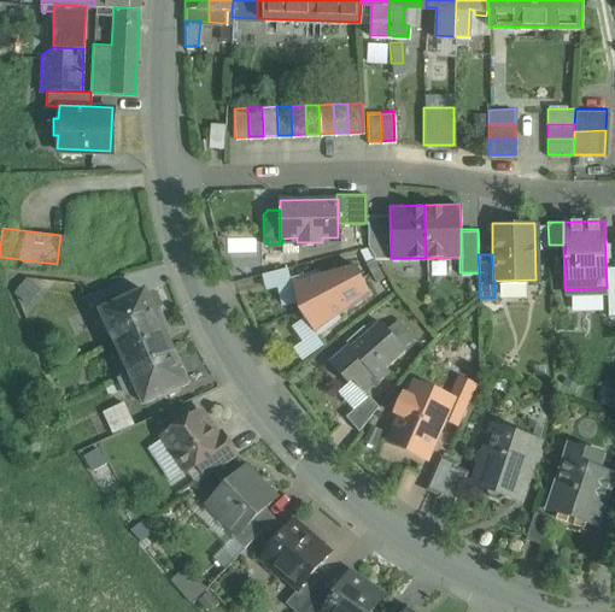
[(355,263),(291,280),(298,309),(361,275),(355,263)]
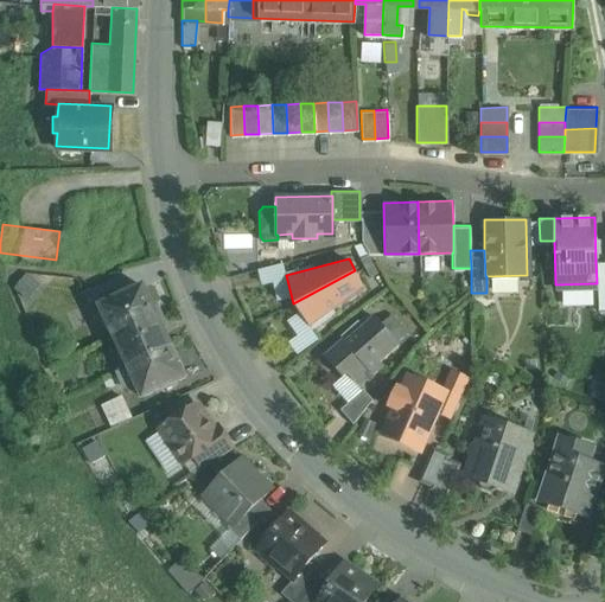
[(355,270),(293,303),(309,325),(362,286),(355,270)]
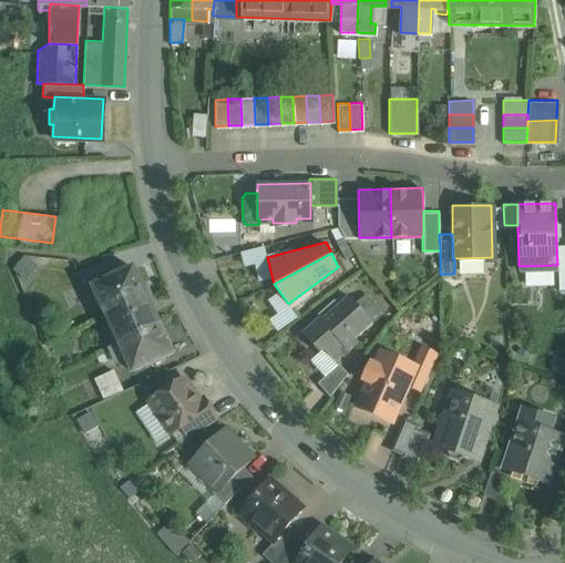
[(112,256),(75,272),(82,288),(92,284),(119,272),(112,256)]
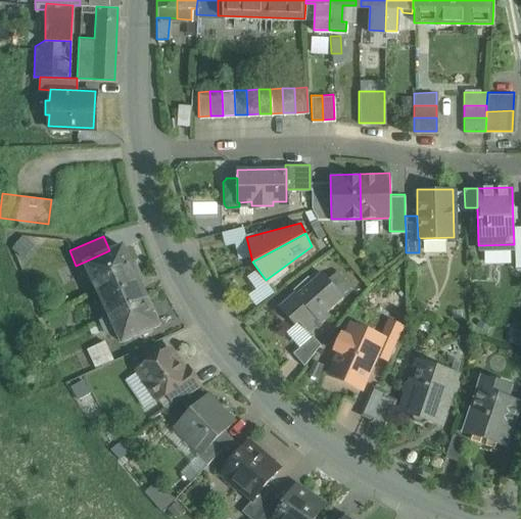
[(109,250),(85,262),(97,288),(134,271),(122,244),(109,250)]
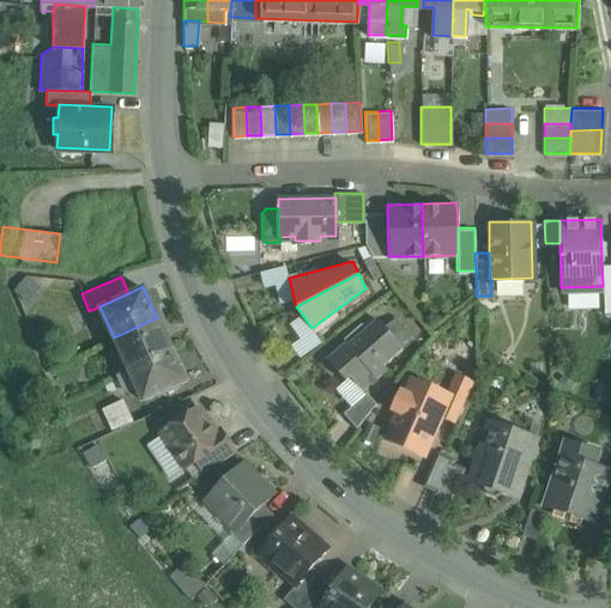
[(157,317),(114,338),(128,368),(171,348),(157,317)]
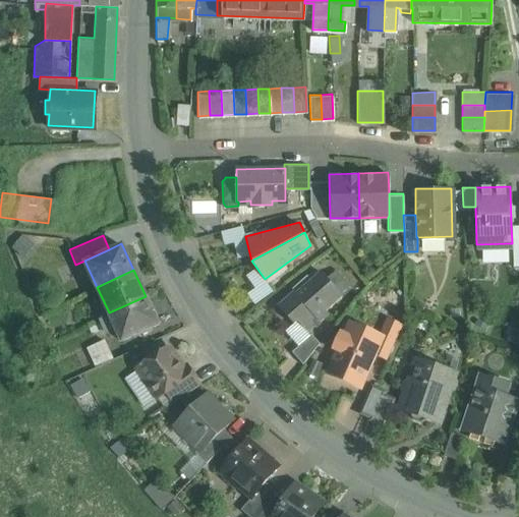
[(320,270),(295,291),(293,289),(277,304),(293,323),(296,320),(306,331),(327,312),(324,309),(341,294),(320,270)]
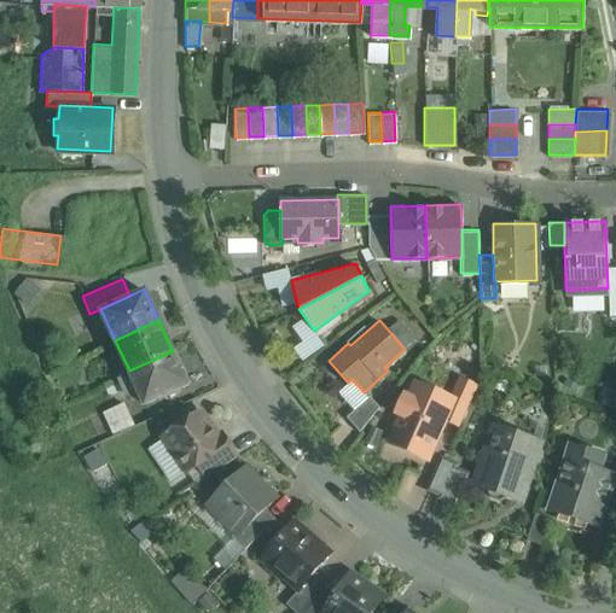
[(129,371),(118,375),(126,391),(137,386),(144,402),(157,396),(157,397),(180,387),(180,386),(187,383),(173,351),(129,371)]
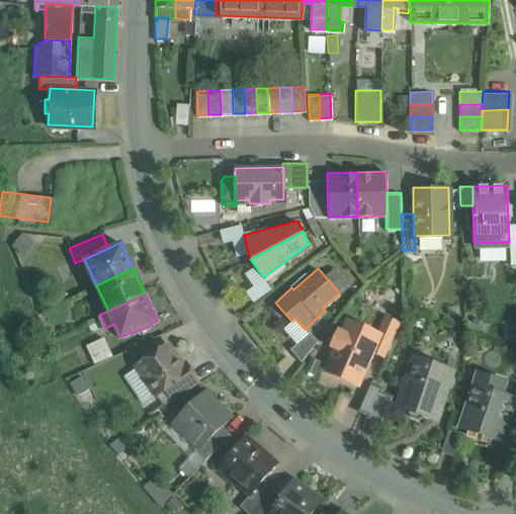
[(348,321),(343,333),(336,333),(333,341),(337,346),(329,365),(342,371),(340,375),(356,382),(371,348),(377,334),(376,333),(348,321)]
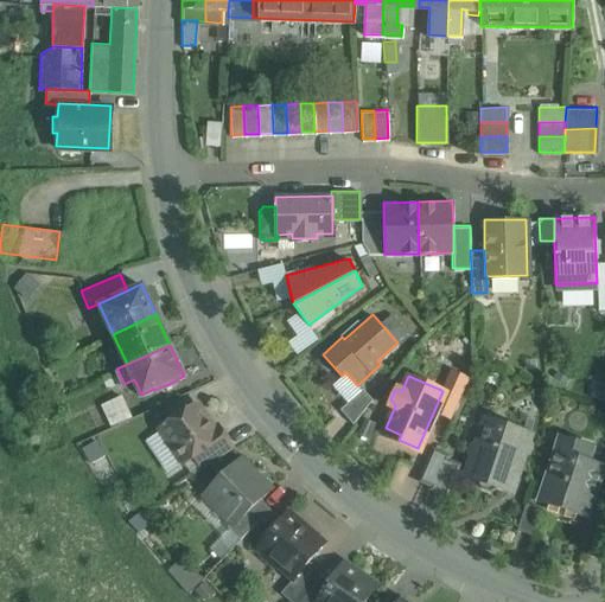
[(443,391),(435,408),(449,414),(458,392),(444,386),(441,390),(443,391)]
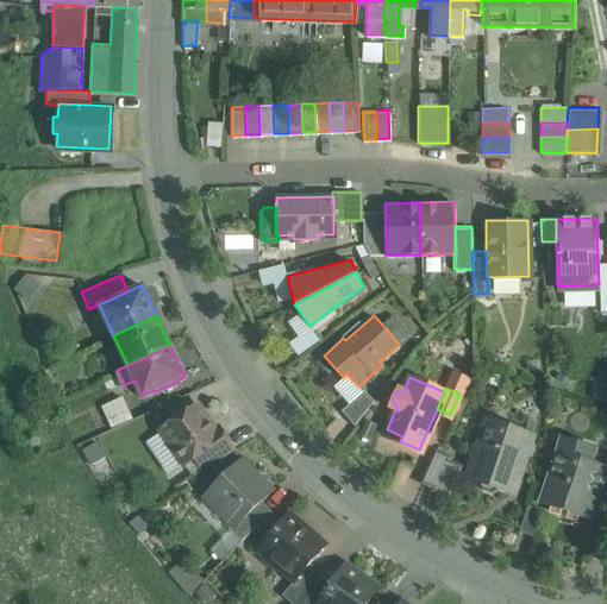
[(363,389),(340,409),(352,423),(373,400),(363,389)]
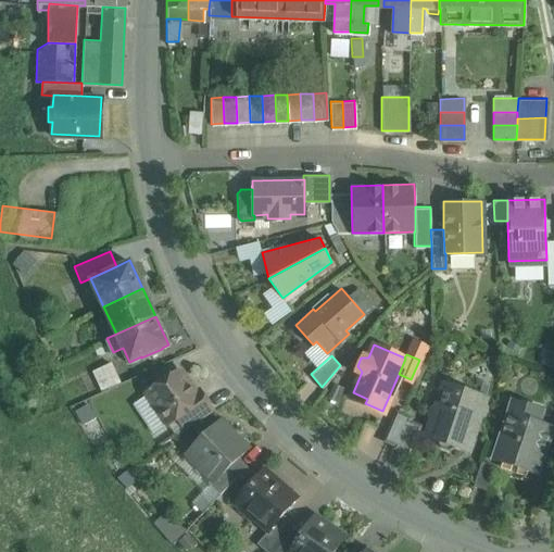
[(110,361),(92,368),(101,388),(118,380),(110,361)]
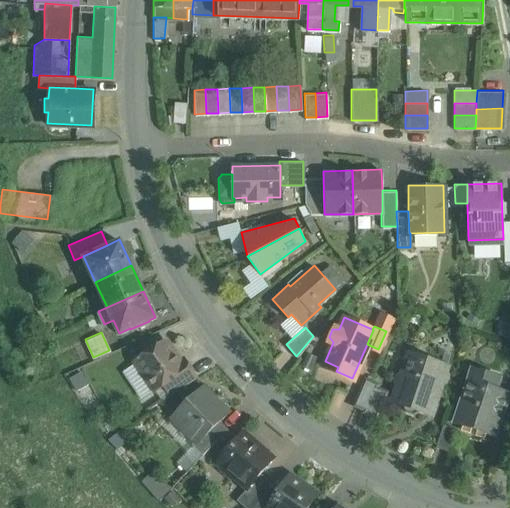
[(85,339),(73,344),(81,363),(93,357),(85,339)]
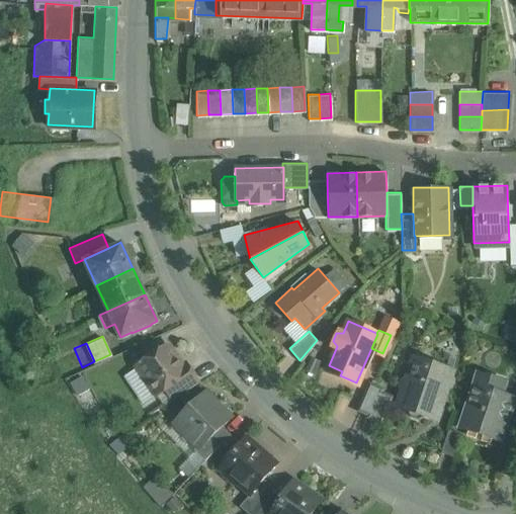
[(167,343),(136,363),(156,394),(165,388),(191,371),(184,361),(180,363),(167,343)]
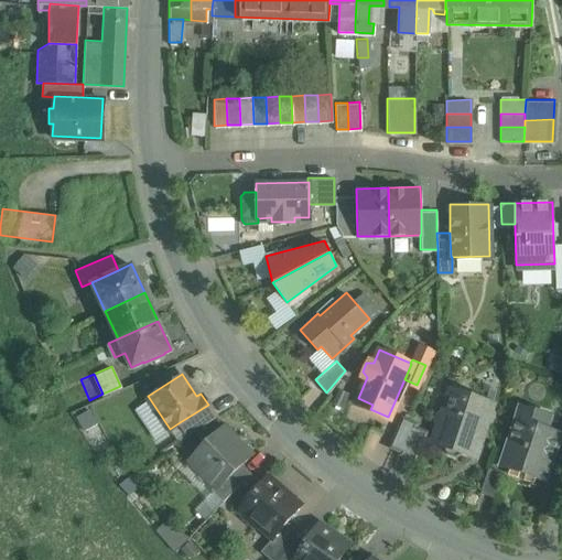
[(468,398),(450,391),(443,410),(438,412),(435,420),(439,426),(433,441),(444,445),(443,447),(446,452),(455,455),(460,452),(461,451),(473,454),(475,448),(474,444),(476,435),(479,433),(484,422),(489,419),(492,412),(488,407),(490,401),(474,395),(468,398)]
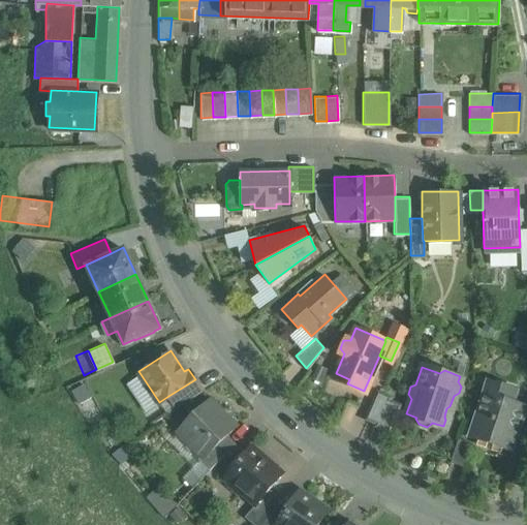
[(195,379),(168,396),(176,406),(202,389),(195,379)]
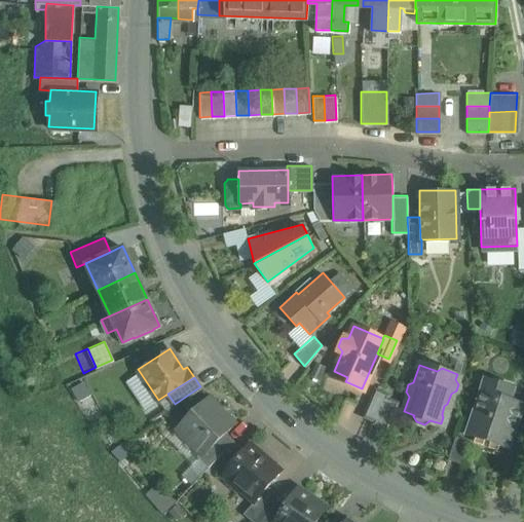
[(486,378),(469,433),(506,445),(519,403),(506,398),(510,385),(486,378)]
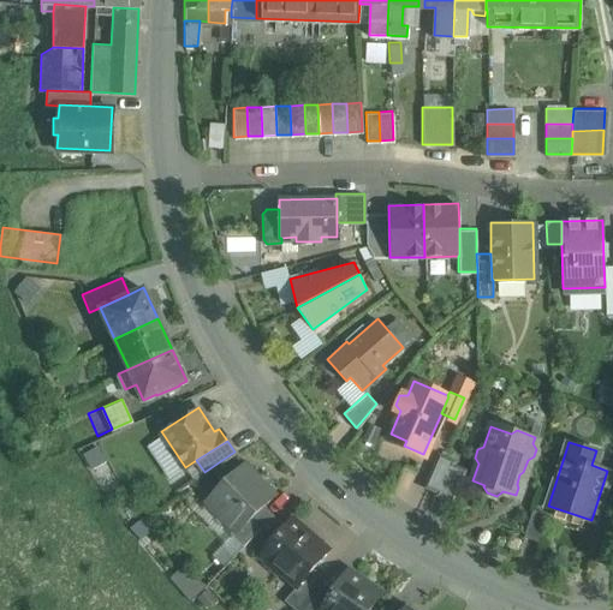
[(452,460),(439,454),(426,485),(438,490),(436,492),(451,498),(463,470),(451,464),(452,460)]
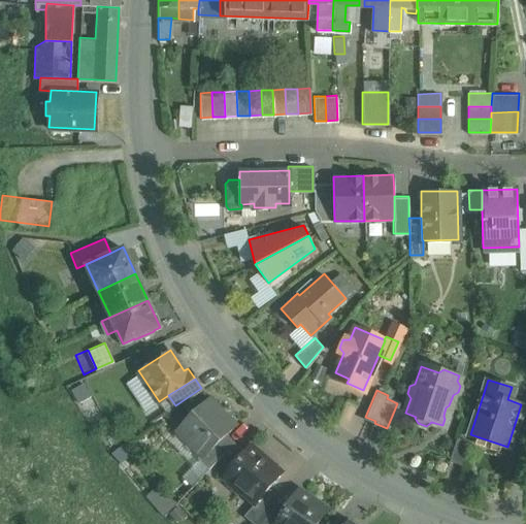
[(208,398),(177,428),(203,454),(226,433),(233,425),(208,398)]
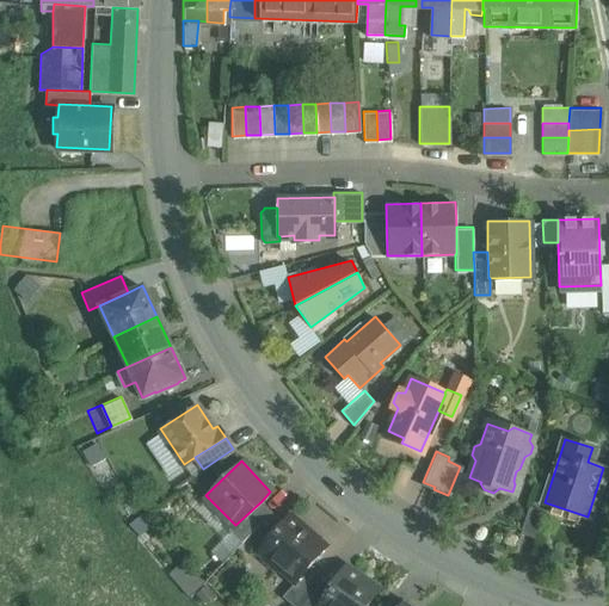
[(262,501),(235,525),(229,530),(240,540),(271,511),(262,501)]
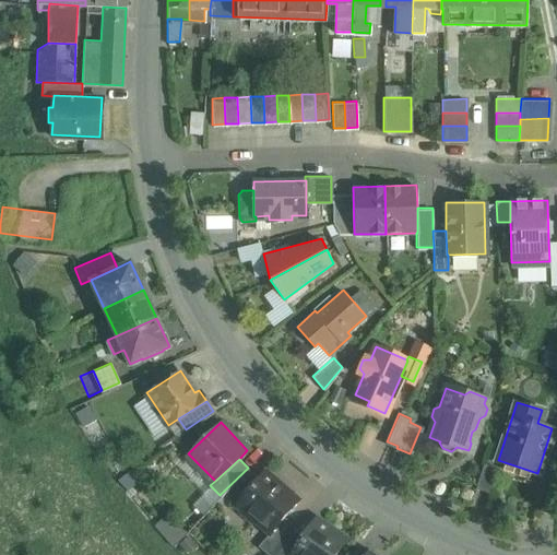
[(264,470),(237,503),(239,505),(239,510),(251,520),(257,519),(270,531),(283,516),(296,500),(288,494),(291,492),(264,470)]
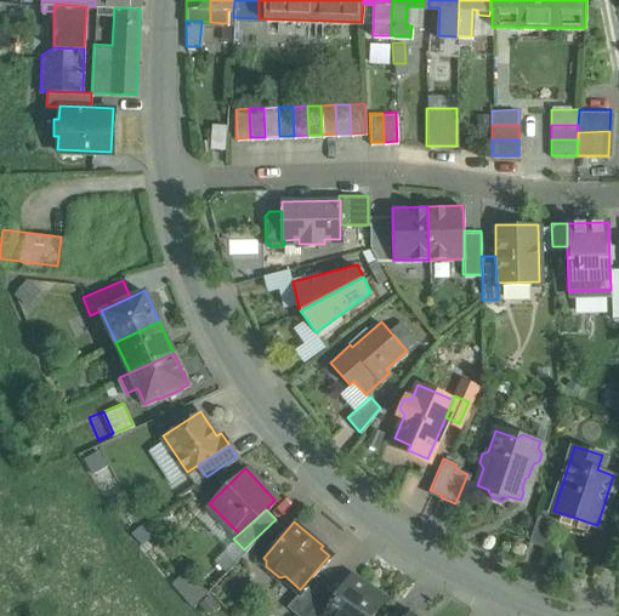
[(203,593),(185,568),(171,577),(188,603),(203,593)]
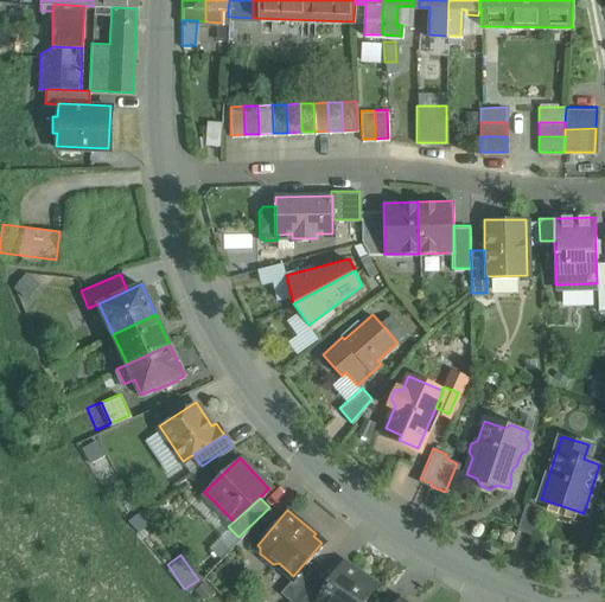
[(307,559),(293,576),(280,591),(292,601),(298,601),(320,570),(322,570),(307,559)]
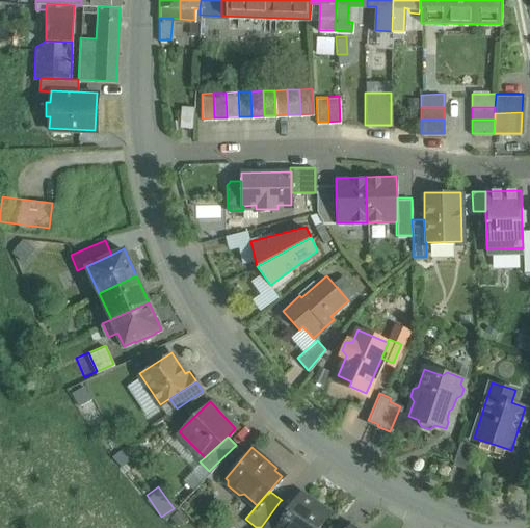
[(291,507),(275,527),(316,527),(327,512),(300,493),(291,507)]
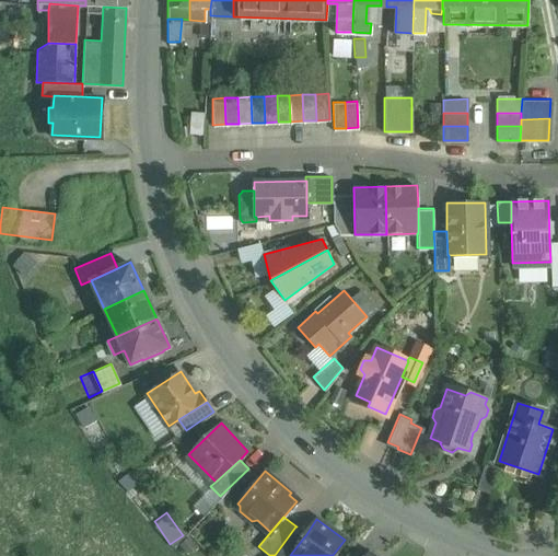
[(295,526),(275,555),(290,555),(306,534),(297,526),(295,526)]
